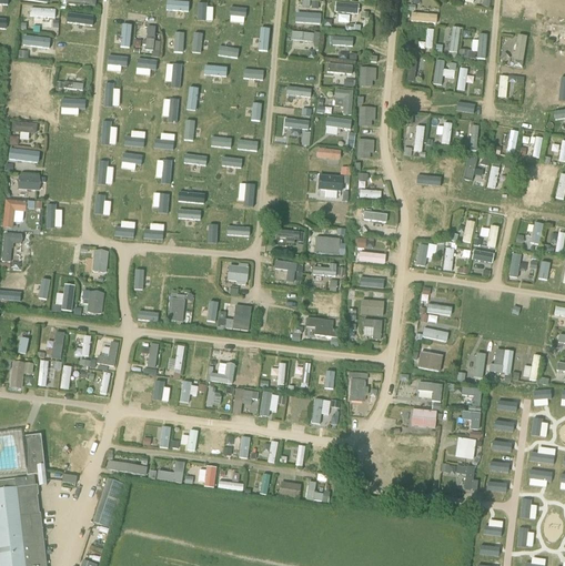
[(164,9),(189,9),(189,0),(164,0),(164,9)]
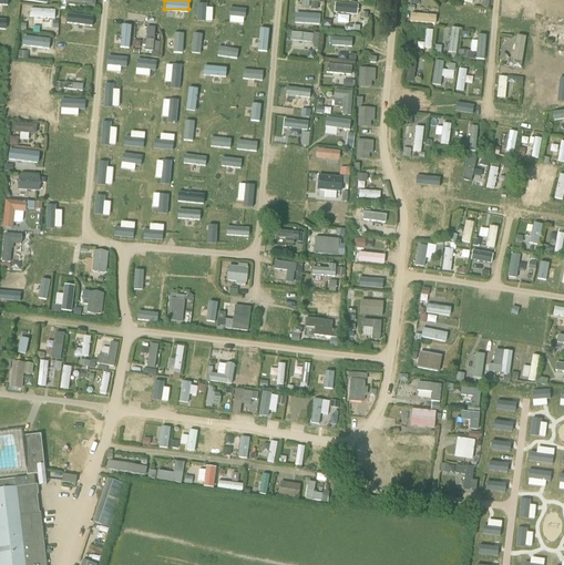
[(503,0),(504,10),(512,10),(512,0),(503,0)]
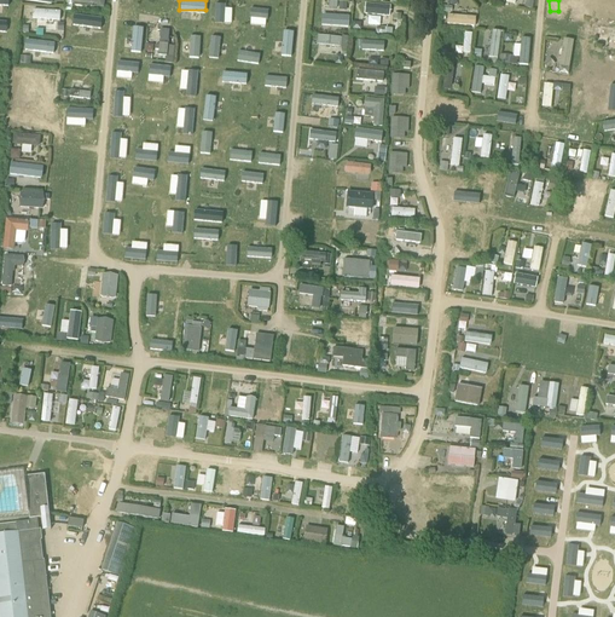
[(584,17),(587,0),(576,0),(573,15),(584,17)]
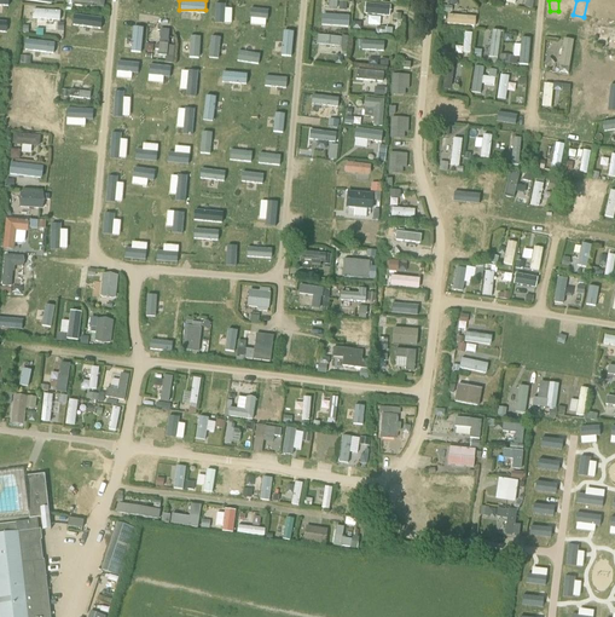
[(32,17),(59,18),(59,7),(32,6),(32,17)]
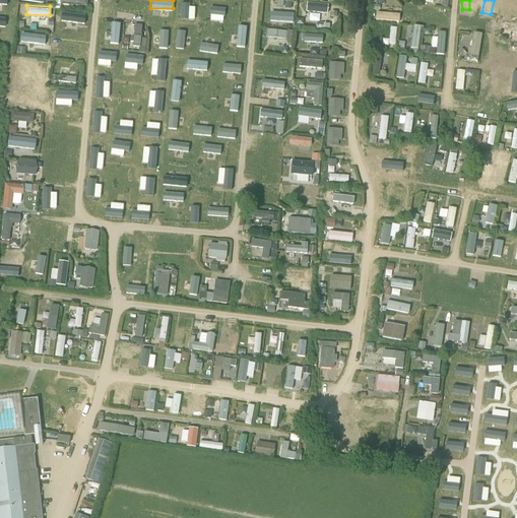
[(269,19),(292,19),(292,6),(269,6),(269,19)]
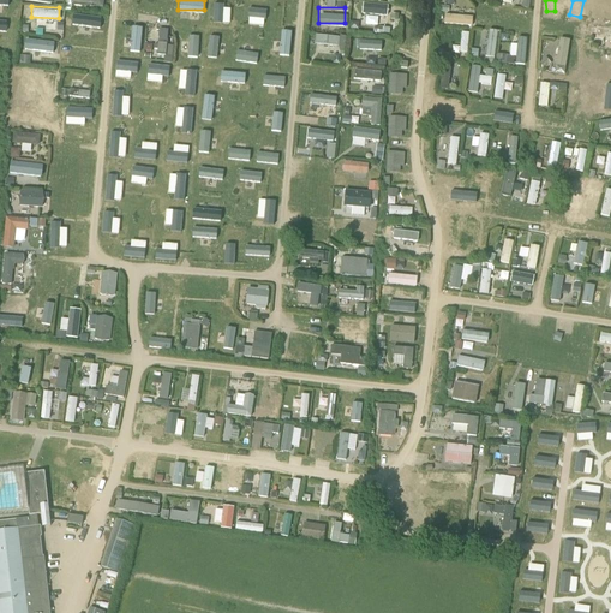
[(472,24),(472,12),(444,12),(443,24),(472,24)]
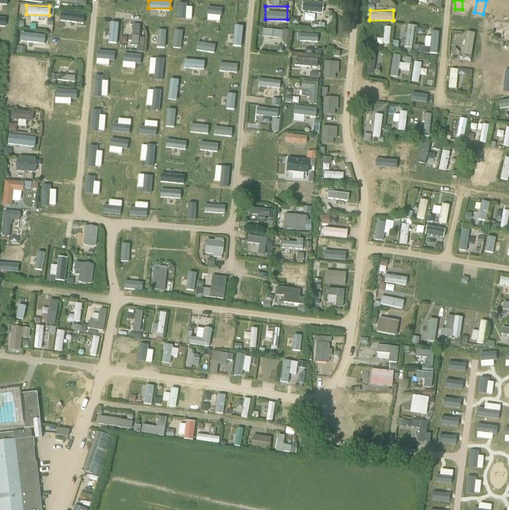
[(67,21),(67,28),(79,28),(79,11),(57,12),(58,22),(67,21)]
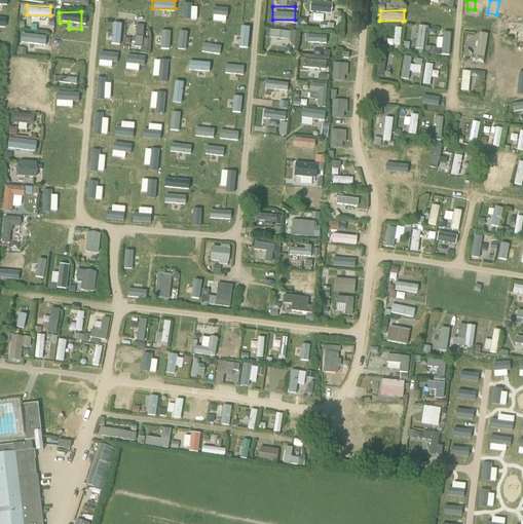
[(180,23),(200,23),(200,12),(180,12),(180,23)]
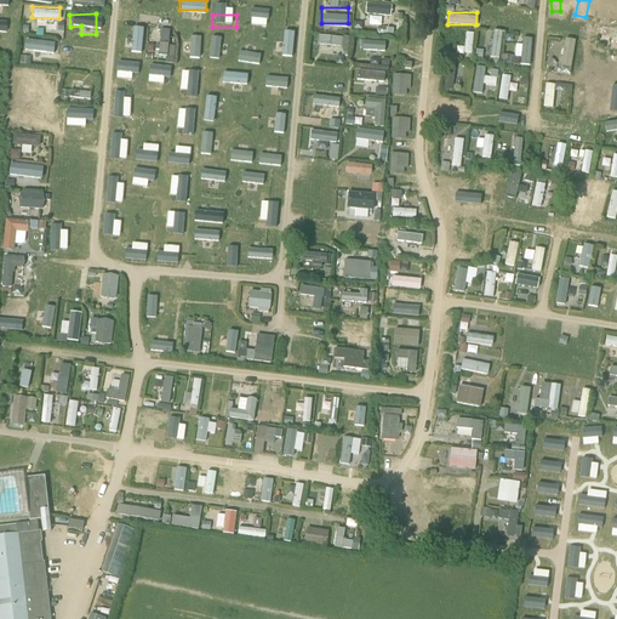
[(616,37),(616,27),(601,24),(600,34),(616,37)]
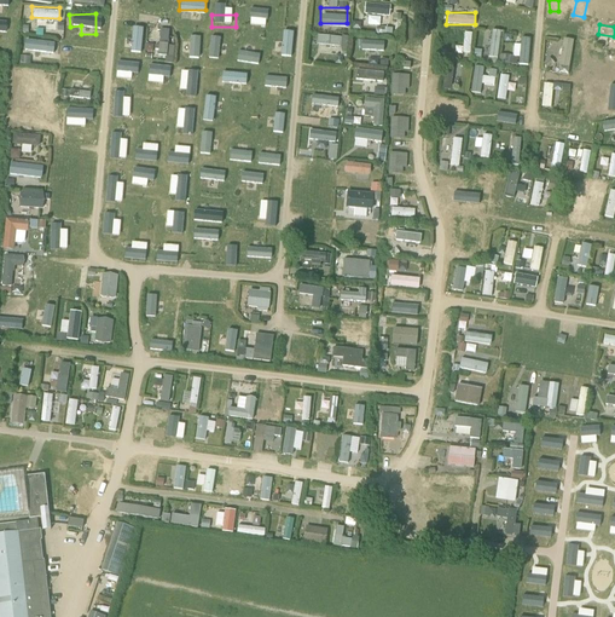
[(167,53),(168,26),(158,26),(157,53),(167,53)]
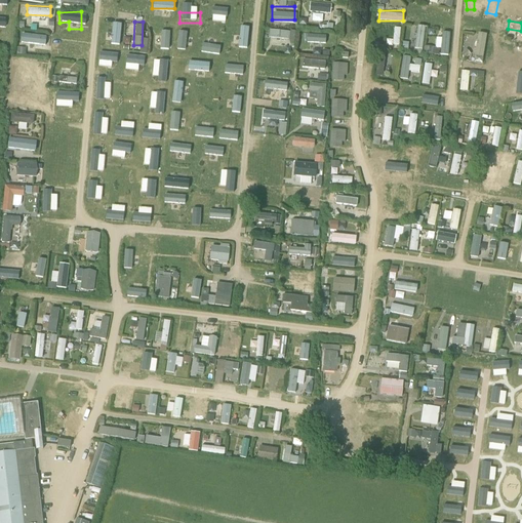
[(114,23),(114,43),(122,43),(122,23),(114,23)]
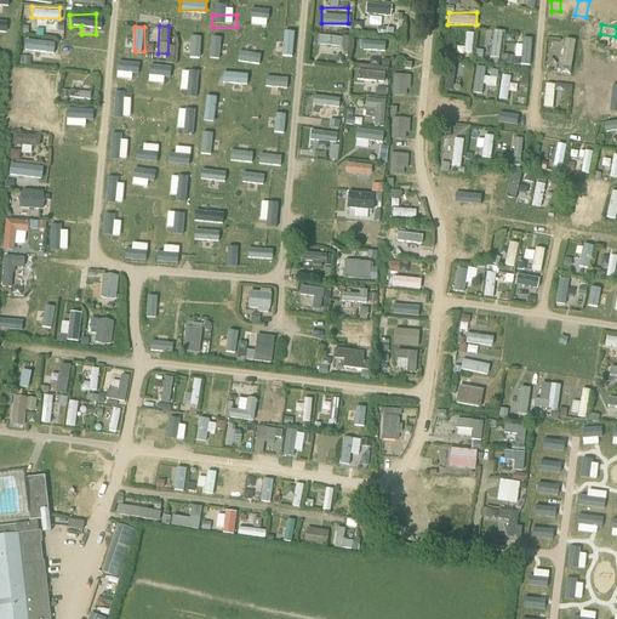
[(346,47),(346,32),(318,30),(318,47),(332,47),(346,47)]
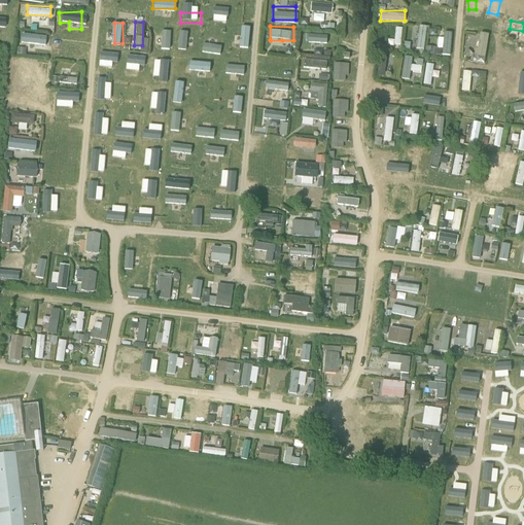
[(162,48),(170,47),(169,27),(161,27),(162,48)]
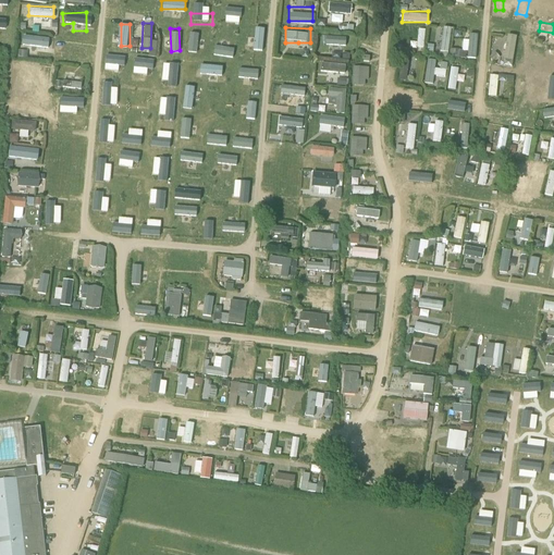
[(184,51),(193,51),(195,31),(186,29),(184,51)]
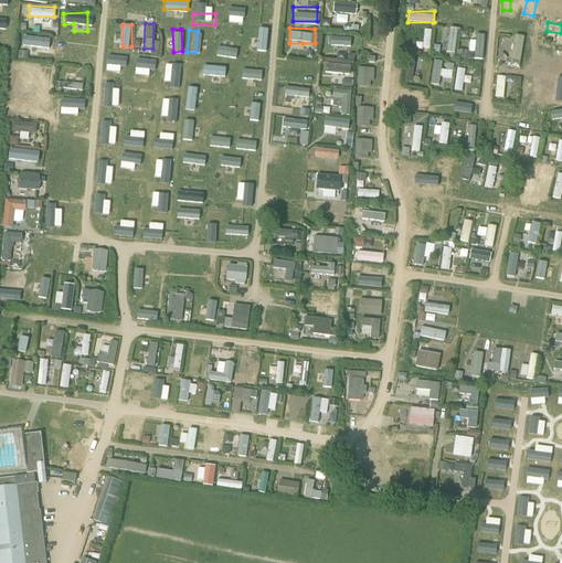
[(350,44),(350,34),(330,34),(329,44),(350,44)]
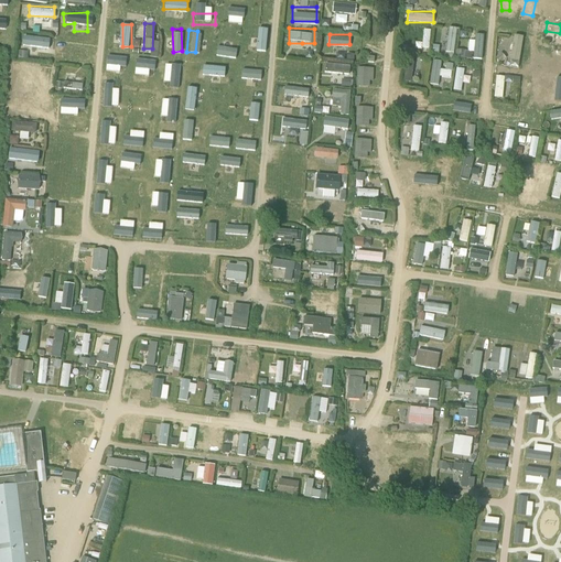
[(503,57),(519,57),(520,34),(503,34),(503,57)]
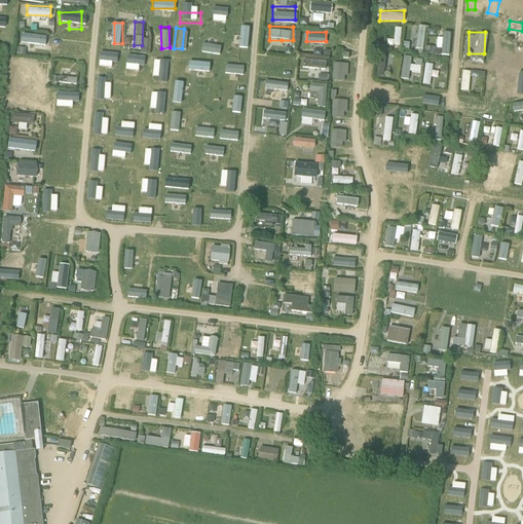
[(439,53),(448,53),(449,34),(439,33),(439,53)]
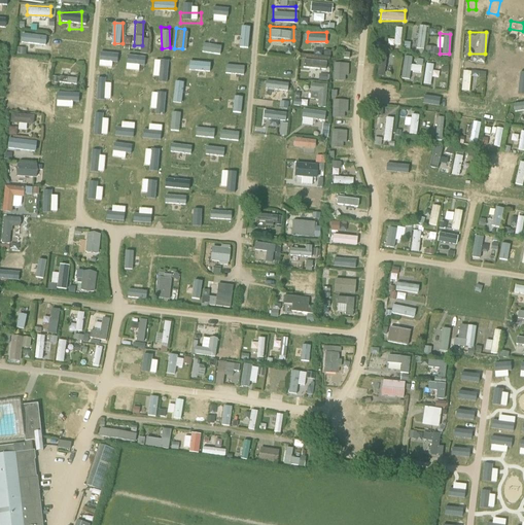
[(219,51),(219,41),(202,40),(201,50),(219,51)]
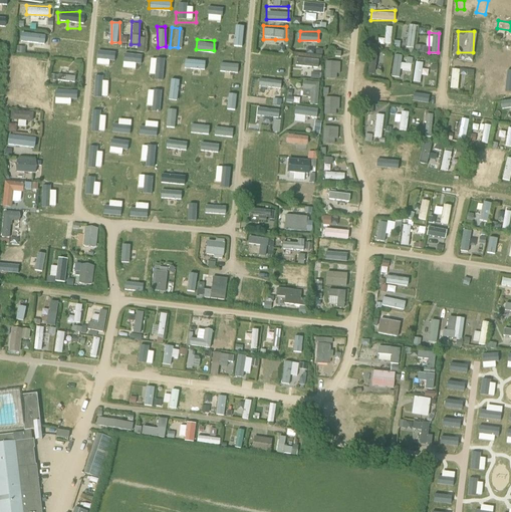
[(496,61),(498,42),(490,41),(488,60),(496,61)]
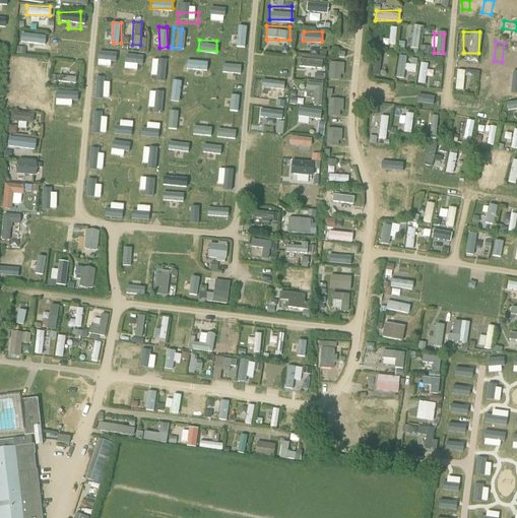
[(222,53),(238,53),(239,43),(222,43),(222,53)]
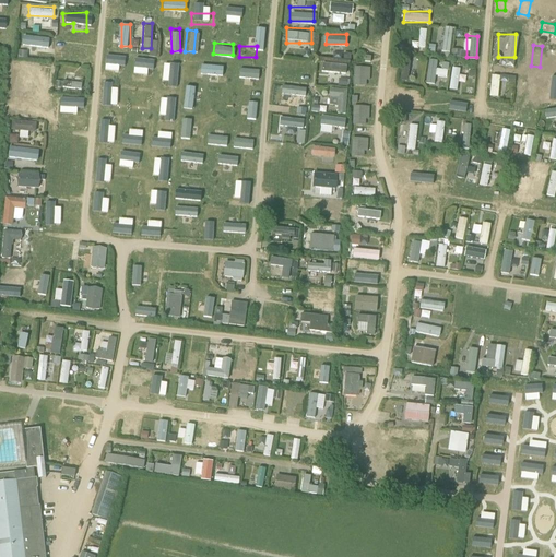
[(132,79),(140,79),(141,55),(132,55),(132,79)]
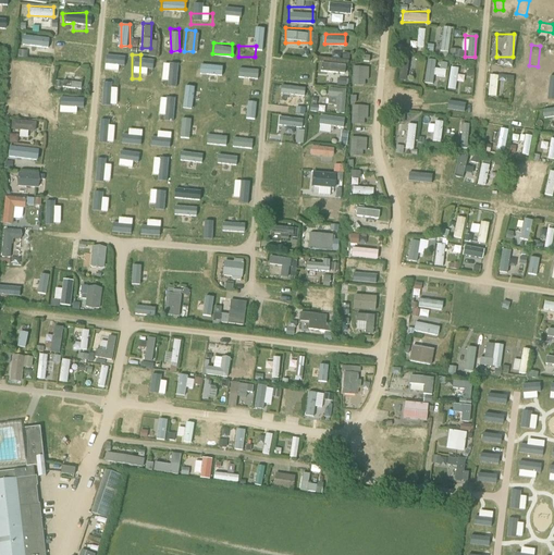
[(126,65),(125,56),(108,57),(108,65),(126,65)]
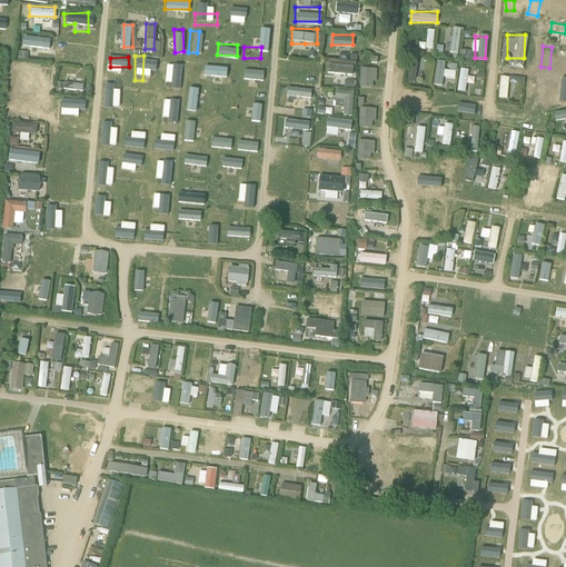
[(158,59),(158,69),(185,69),(185,59),(158,59)]
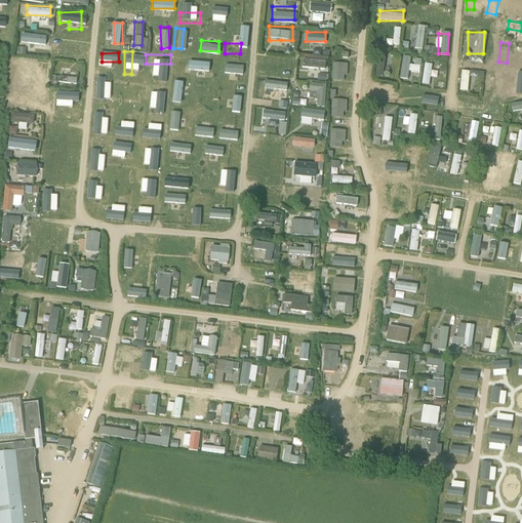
[(405,56),(399,74),(406,76),(411,58),(405,56)]
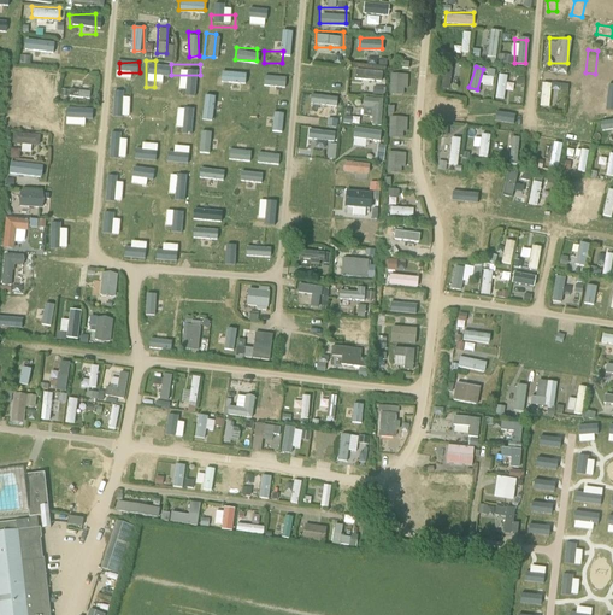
[(360,77),(381,78),(381,69),(360,68),(360,77)]
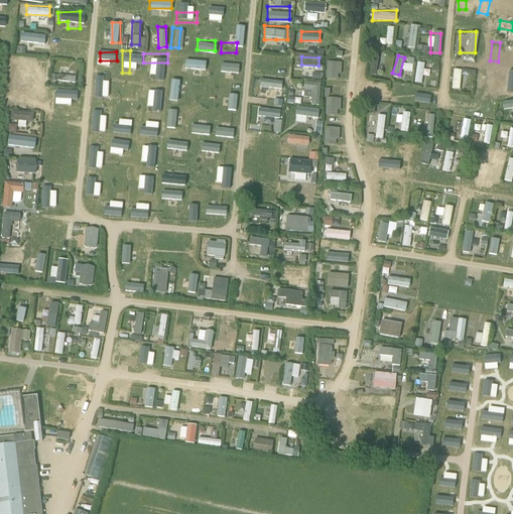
[(197,59),(198,70),(213,70),(213,58),(197,59)]
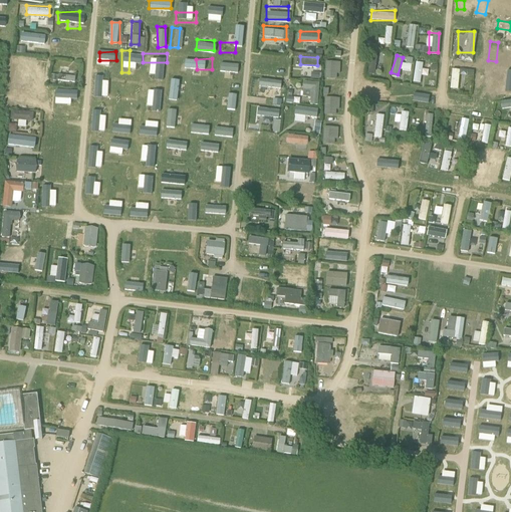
[(236,70),(236,60),(219,60),(219,70),(236,70)]
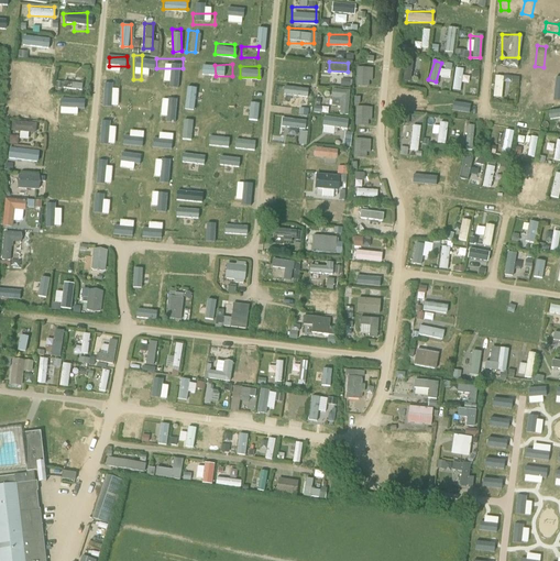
[(369,66),(353,66),(352,84),(364,85),(365,78),(369,78),(369,66)]
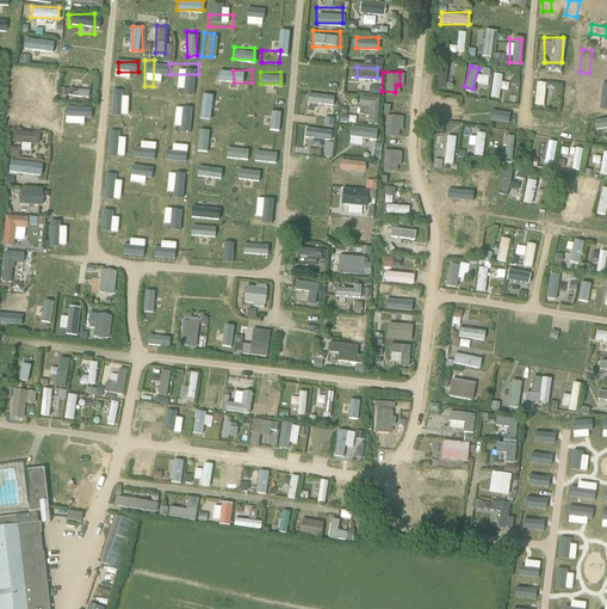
[(562,114),(569,114),(569,102),(578,100),(578,88),(561,90),(562,114)]
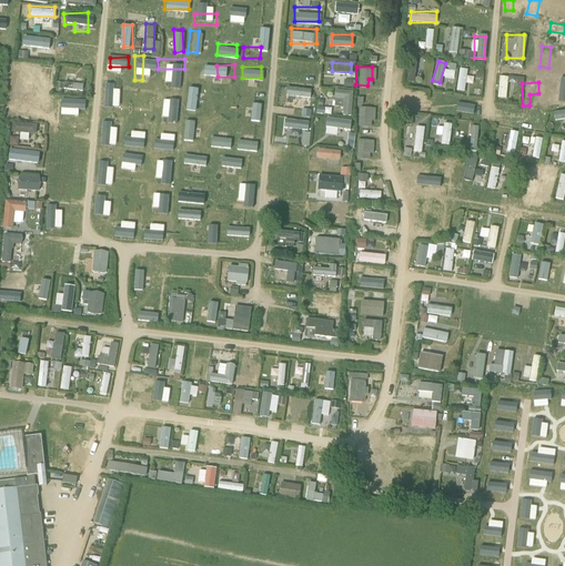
[(177,88),(154,89),(155,100),(177,99),(177,88)]
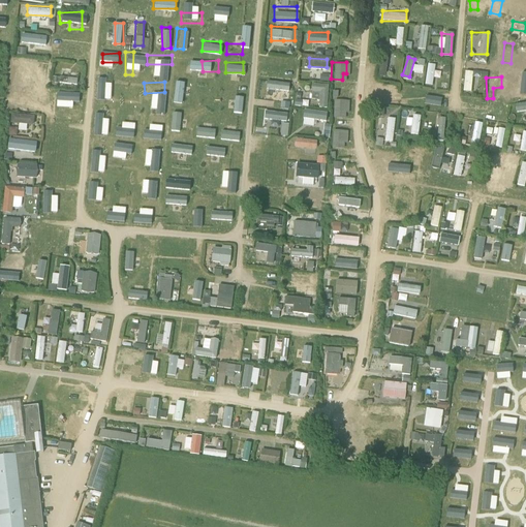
[(171,102),(180,102),(180,84),(171,83),(171,102)]
